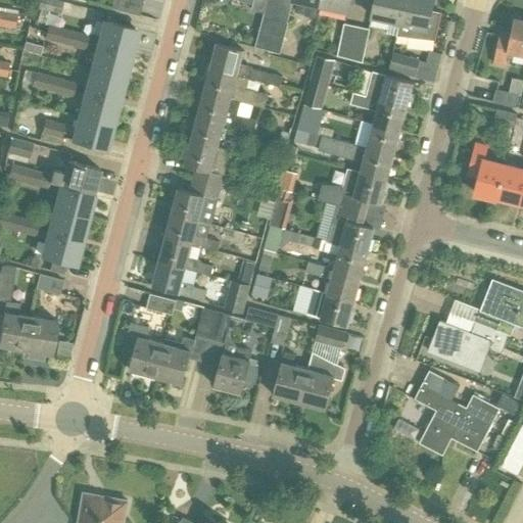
[(59,13),(63,1),(60,0),(38,0),(37,8),(40,8),(37,21),(45,24),(49,10),(59,13)]
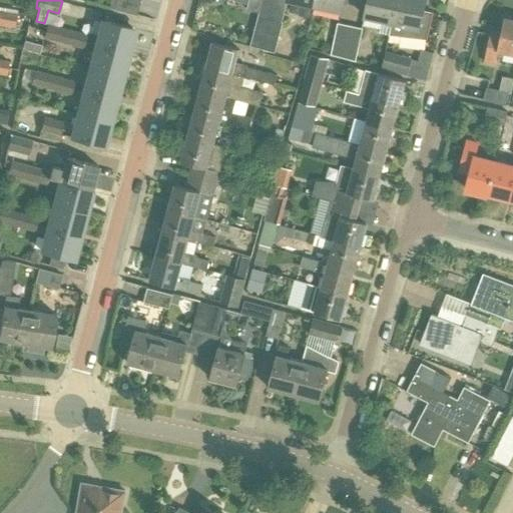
[(136,15),(139,0),(110,0),(108,7),(136,15)]
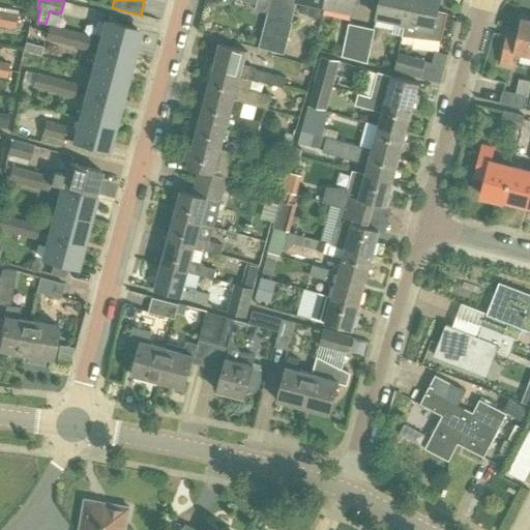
[(256,0),(256,3),(255,10),(267,12),(268,12),(270,0),(256,0)]
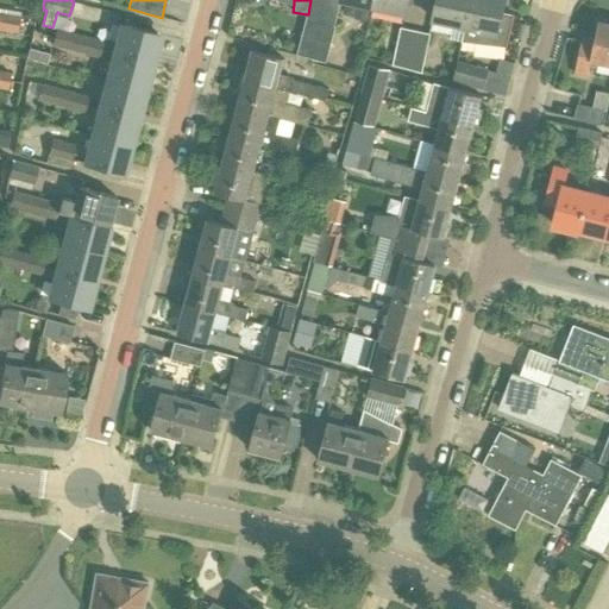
[(374,0),(372,6),(405,13),(407,0),(374,0)]
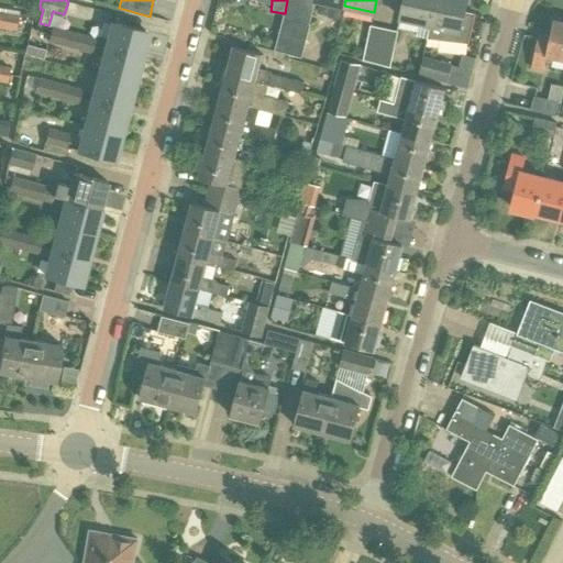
[(430,24),(435,0),(404,0),(400,18),(419,22),(416,36),(427,39),(430,24)]
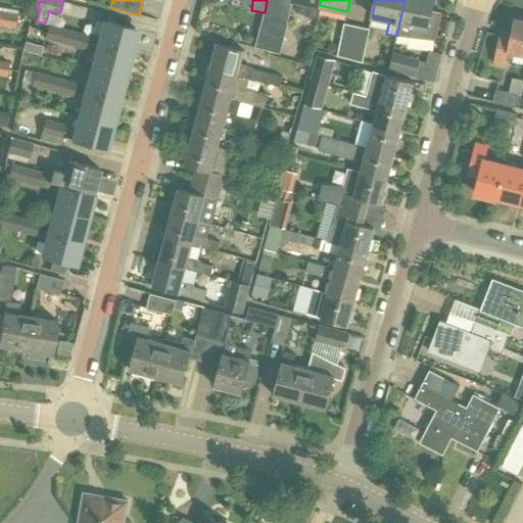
[(436,40),(442,12),(431,9),(433,0),(405,0),(399,22),(396,36),(436,40)]
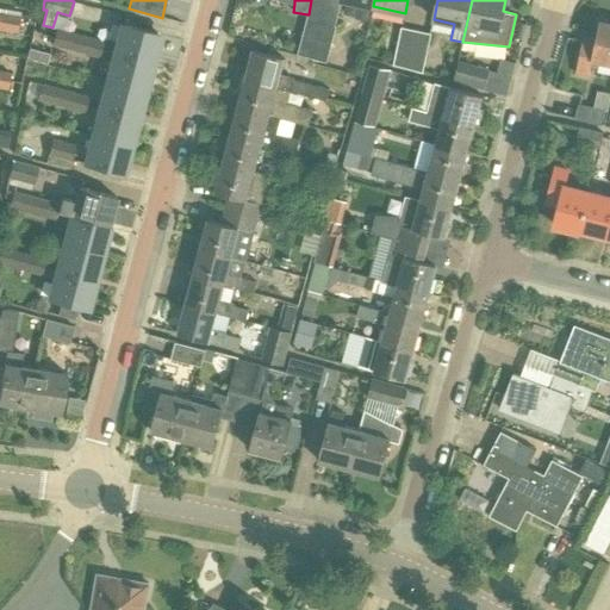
[(19,16),(0,12),(0,30),(17,32),(19,16)]
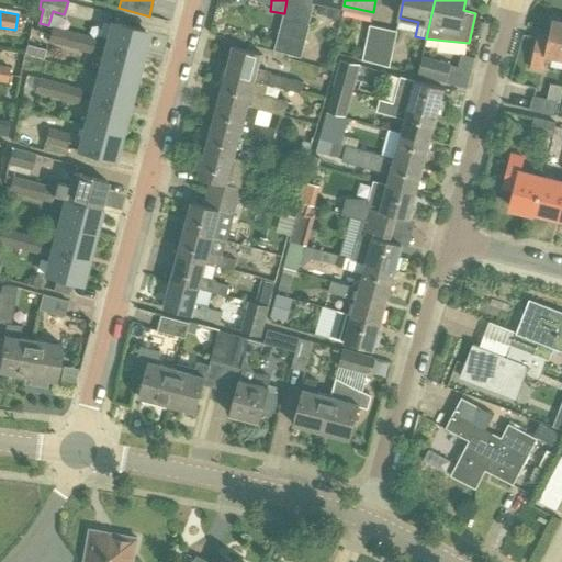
[(282,18),(273,51),(288,54),(296,21),(282,18)]
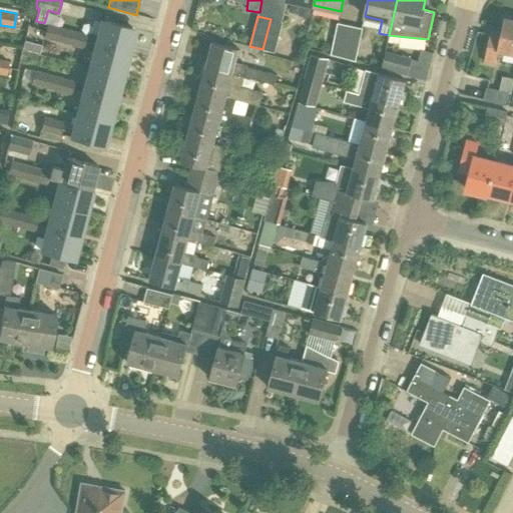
[(271,19),(263,49),(275,53),(283,22),(282,22),(271,19)]
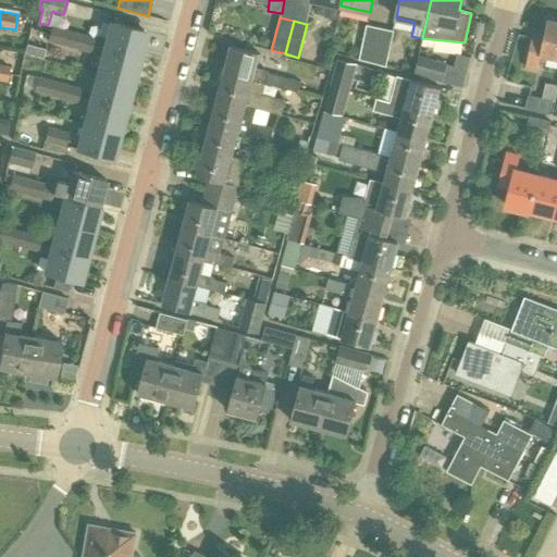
[(556,57),(556,22),(547,21),(544,36),(532,34),(524,69),(537,71),(541,54),(556,57)]
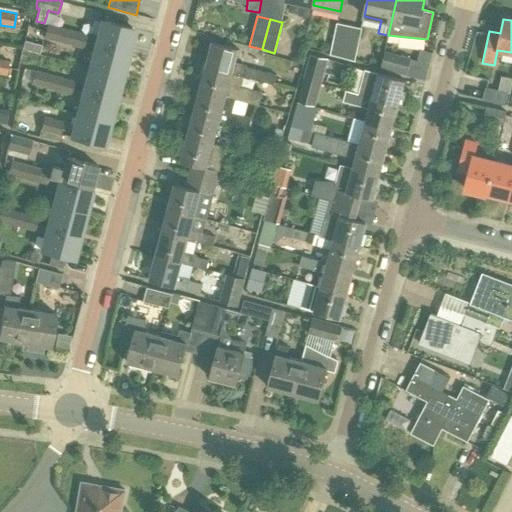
[(127,53),(134,29),(103,20),(96,44),(127,53)]
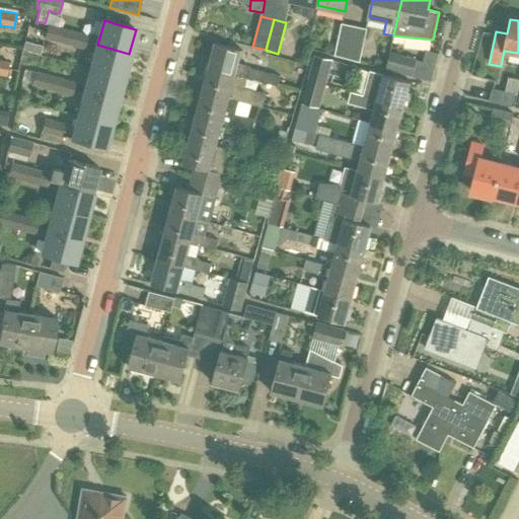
[(348,59),(355,26),(342,23),(335,55),(348,59)]
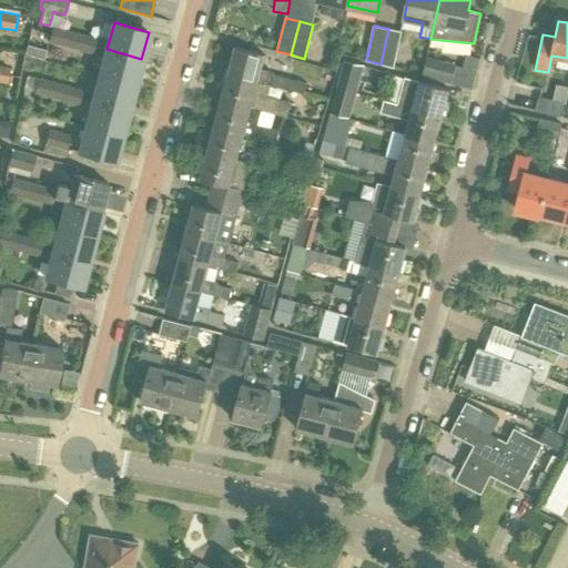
[(70,39),(71,31),(52,27),(48,42),(72,48),(74,40),(70,39)]
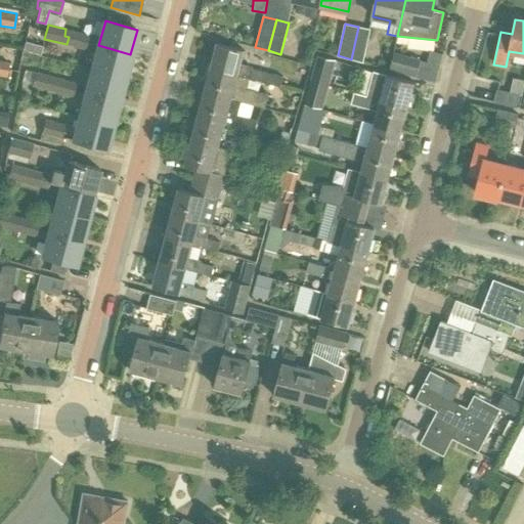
[(362,62),(369,29),(358,27),(351,59),(362,62)]
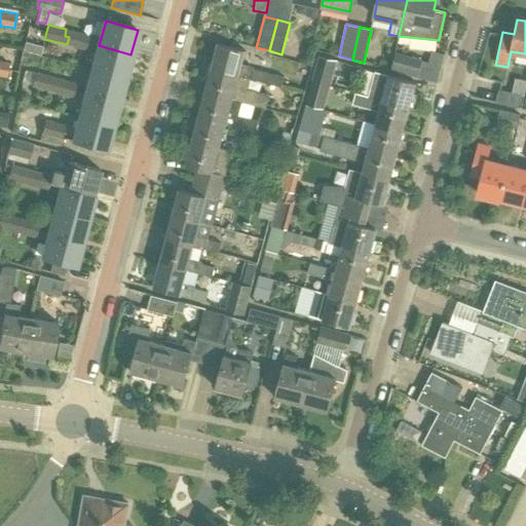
[(85,49),(88,35),(66,29),(65,36),(69,37),(67,44),(85,49)]
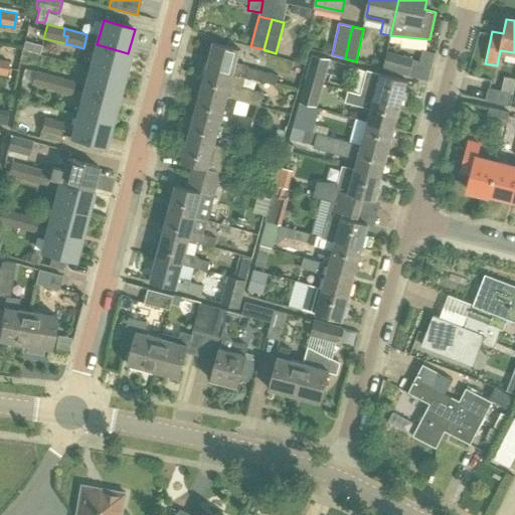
[(276,84),(278,75),(262,71),(248,67),(248,66),(235,63),(239,48),(213,41),(207,66),(245,77),(259,80),(259,79),(276,84)]
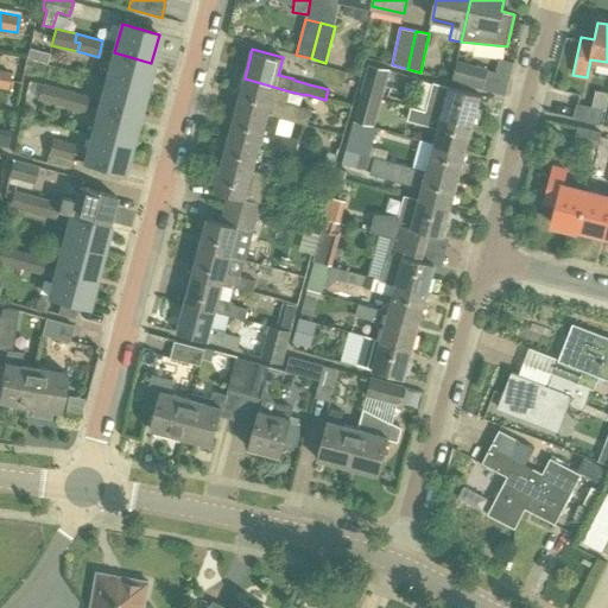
[(144,90),(151,63),(114,52),(107,80),(144,90)]
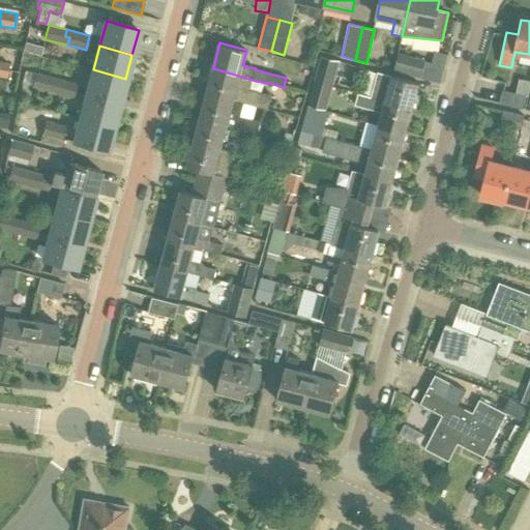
[(420,78),(424,62),(398,55),(393,70),(420,78)]
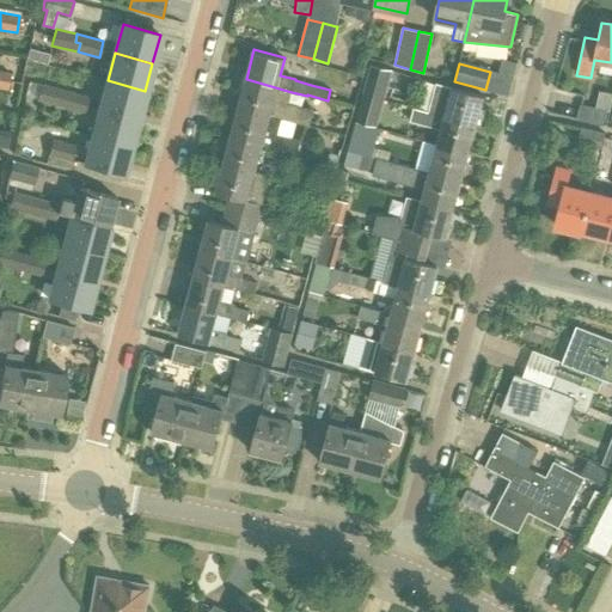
[(362,95),(384,101),(392,71),(371,65),(362,95)]
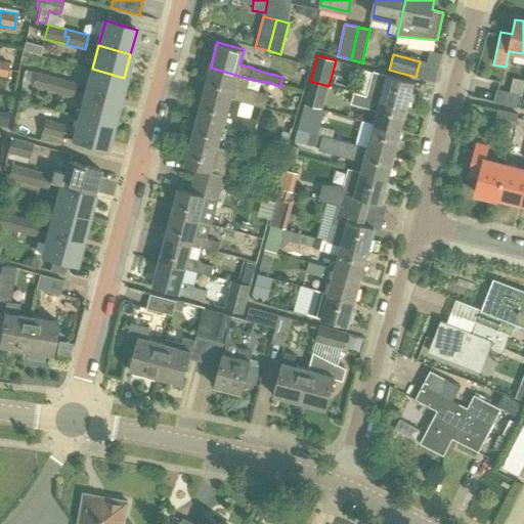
[(9,62),(0,60),(0,76),(6,78),(9,62)]
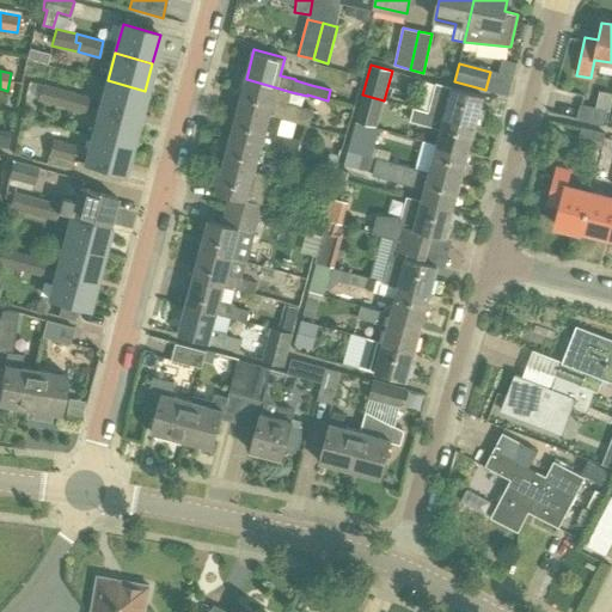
[(288,103),(292,92),(246,79),(238,108),(282,120),(285,121),(310,127),(313,110),(288,103)]
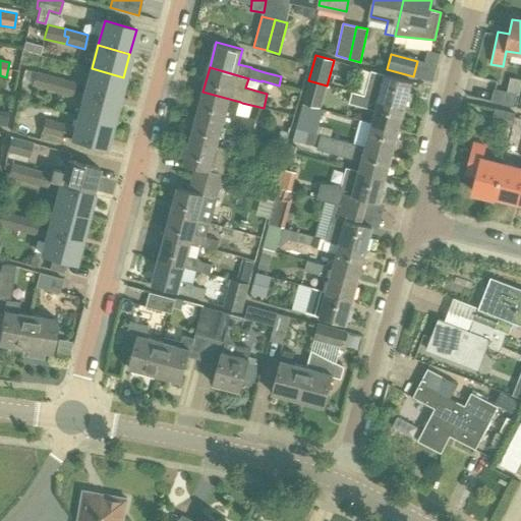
[(117,101),(123,77),(92,68),(85,92),(117,101)]
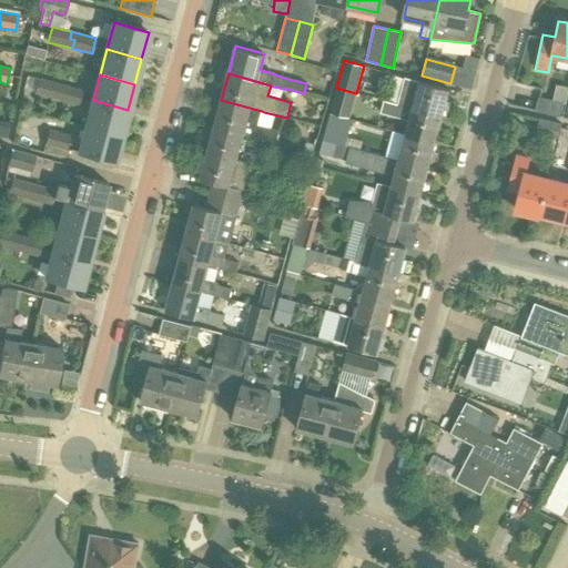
[(397,103),(442,115),(449,89),(421,81),(404,75),(397,103)]
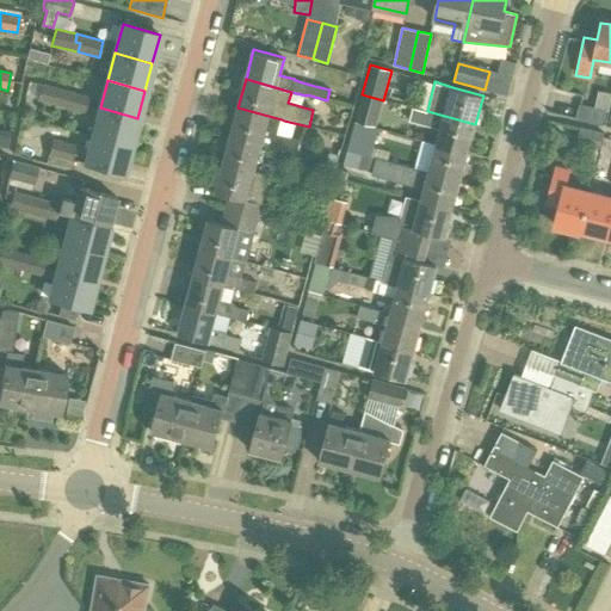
[(61,98),(63,90),(42,84),(37,102),(63,107),(66,99),(61,98)]
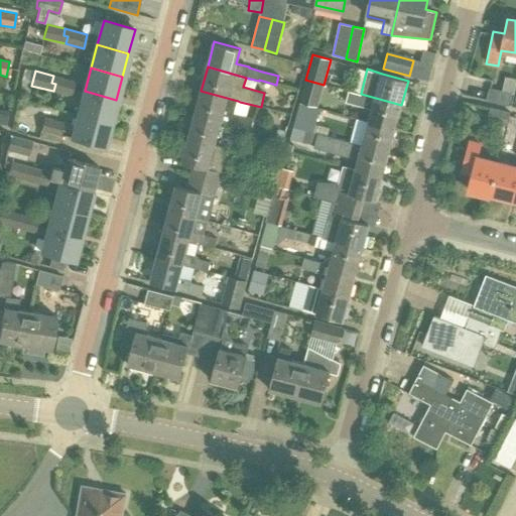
[(55,84),(53,91),(71,96),(76,82),(53,76),(51,83),(55,84)]
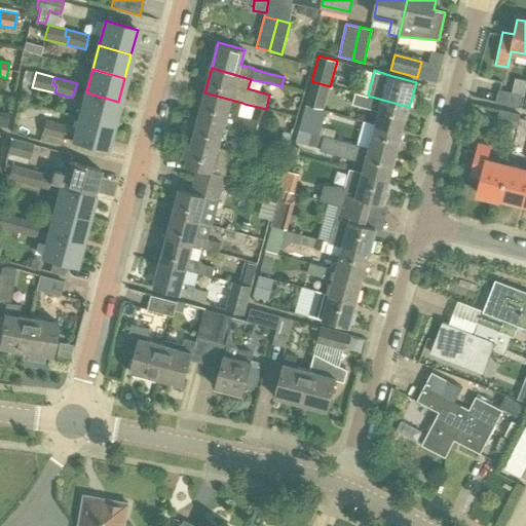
[(306,105),(305,106),(326,111),(327,110),(324,110),(330,86),(311,81),(306,105)]
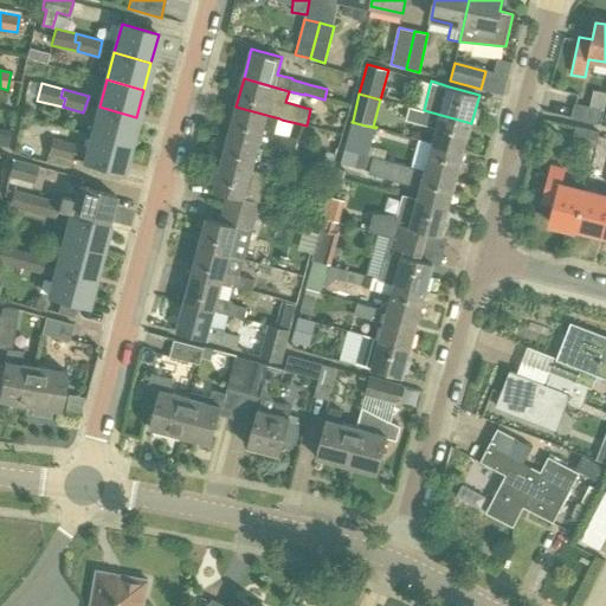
[(598,124),(601,109),(574,103),(571,118),(598,124)]
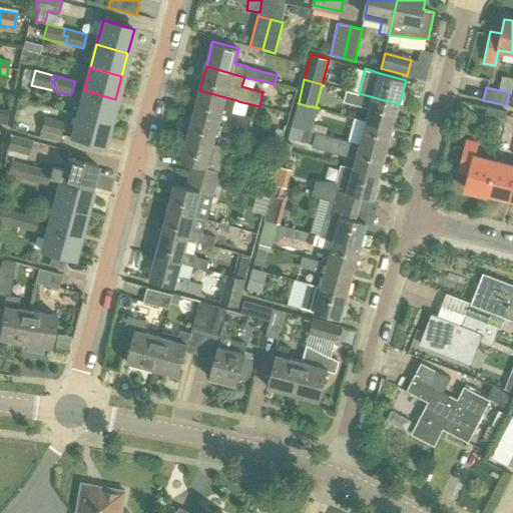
[(115,99),(84,90),(78,114),(108,122),(115,99)]
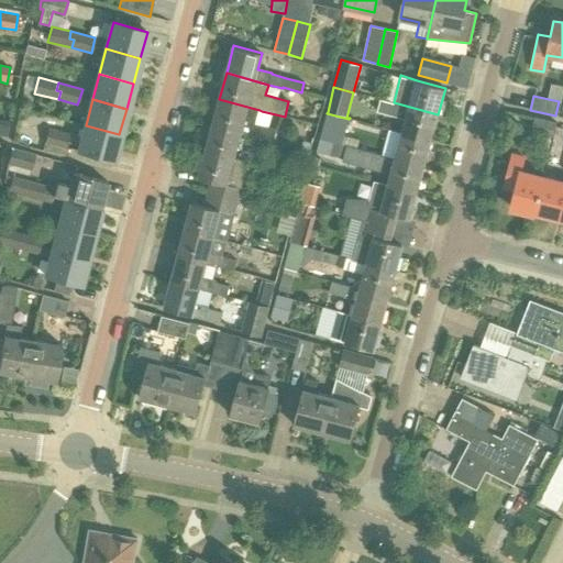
[(256,123),(260,110),(219,99),(212,124),(241,132),(274,141),(277,129),(256,123)]
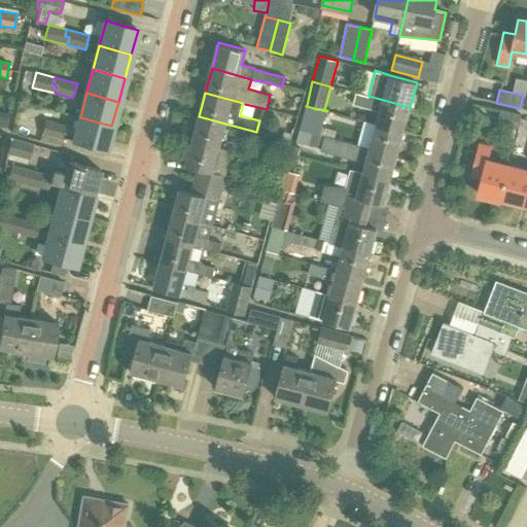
[(410,107),(369,96),(357,93),(354,103),(381,110),(377,125),(403,132),(410,107)]
